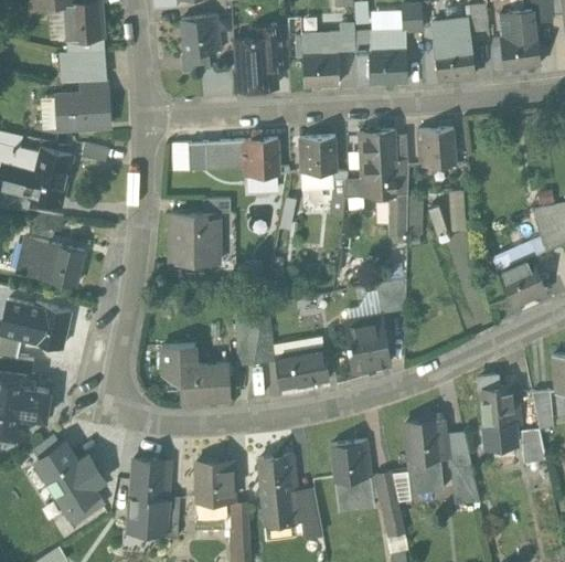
[(74,0),(32,0),(33,8),(63,4),(66,40),(102,36),(99,2),(74,4),(74,0)]
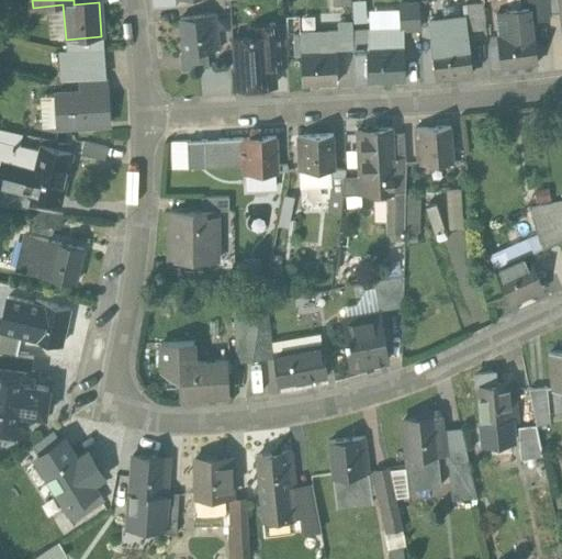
[(332,0),(333,2),(349,1),(350,20),(367,19),(366,0),(332,0)]
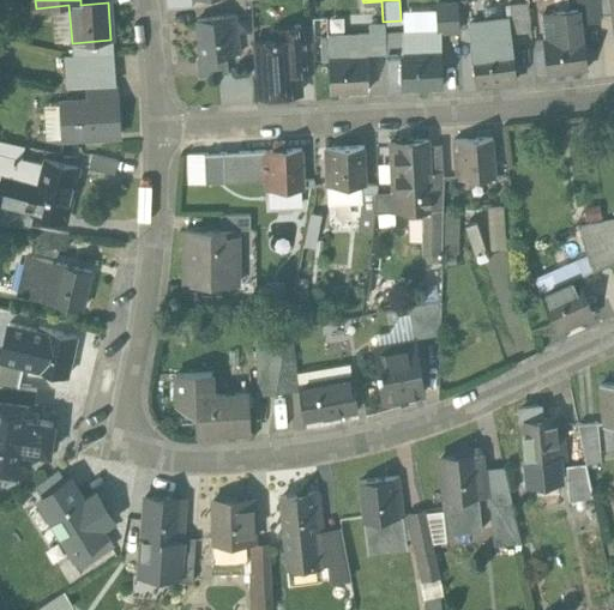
[(572,0),(575,13),(577,25),(595,23),(595,17),(593,0),(572,0)]
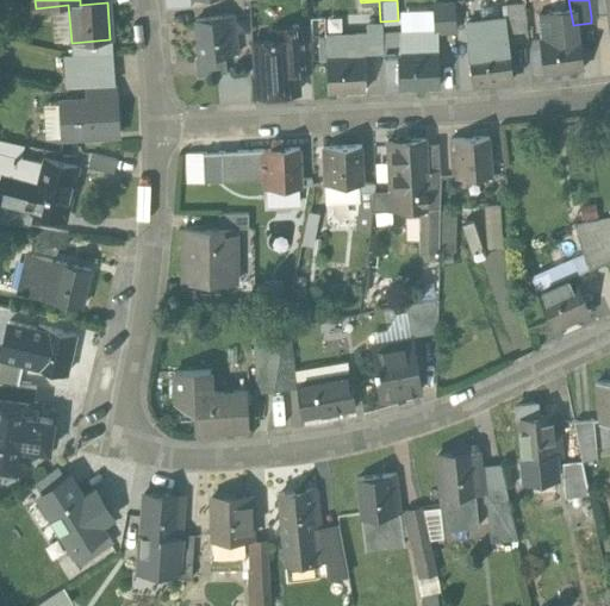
[(605,0),(589,0),(591,17),(608,16),(605,0)]
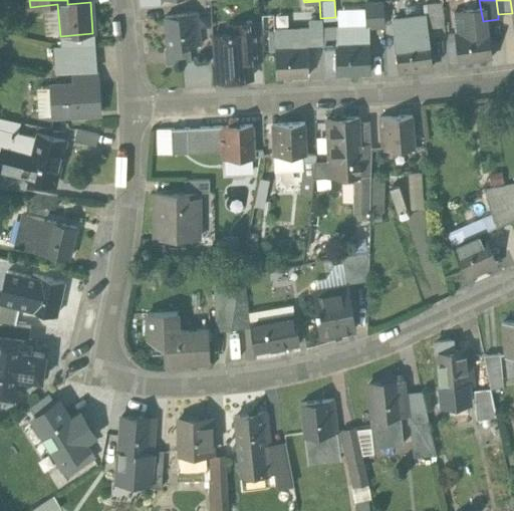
[(380,6),(362,7),(363,30),(364,30),(381,29),(380,6)]
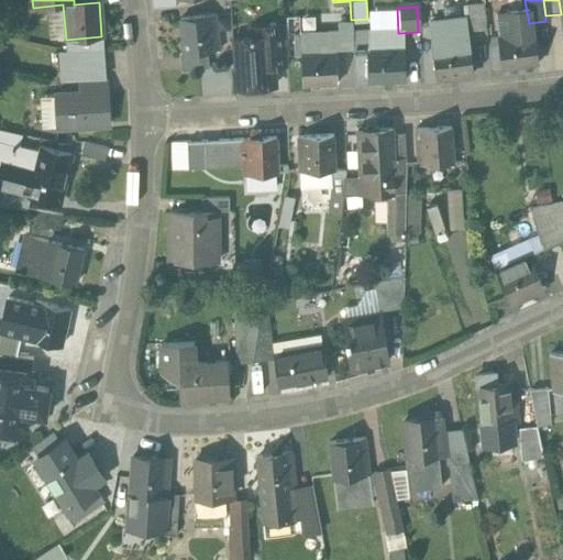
[(481,8),(460,10),(462,21),(463,21),(464,35),(483,33),(481,8)]
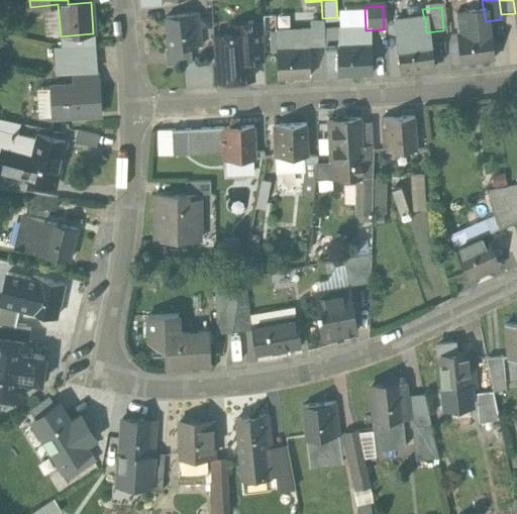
[(484,11),(452,15),(458,65),(490,61),(486,21),(484,11)]
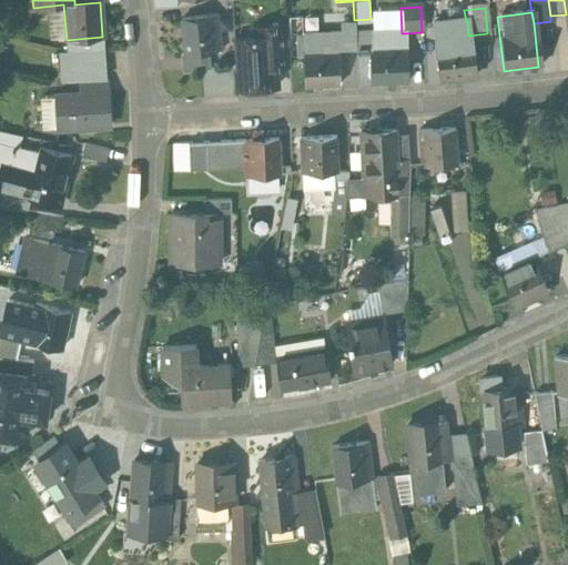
[(217,16),(183,20),(186,53),(186,54),(209,52),(222,51),(217,16)]
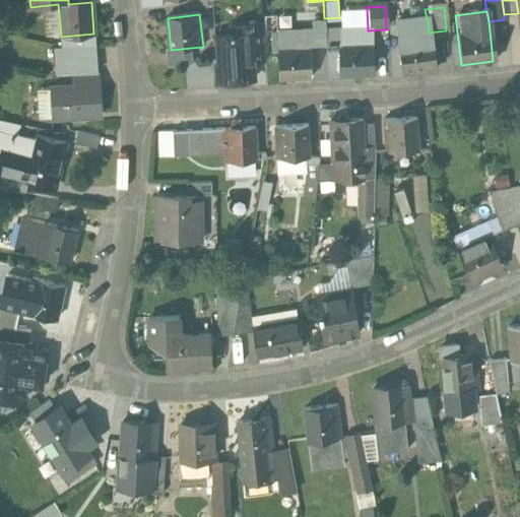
[(427,19),(395,23),(401,76),(434,72),(429,33),(428,19),(427,19)]
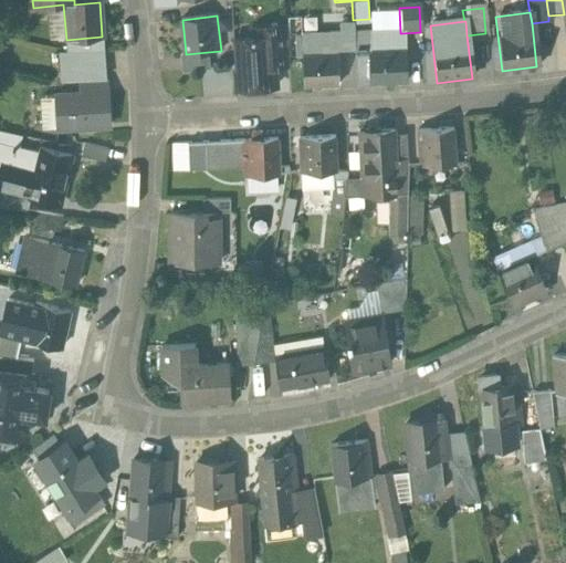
[(286,27),(269,28),(270,39),(271,39),(272,54),(274,54),(274,68),(289,66),(286,27)]
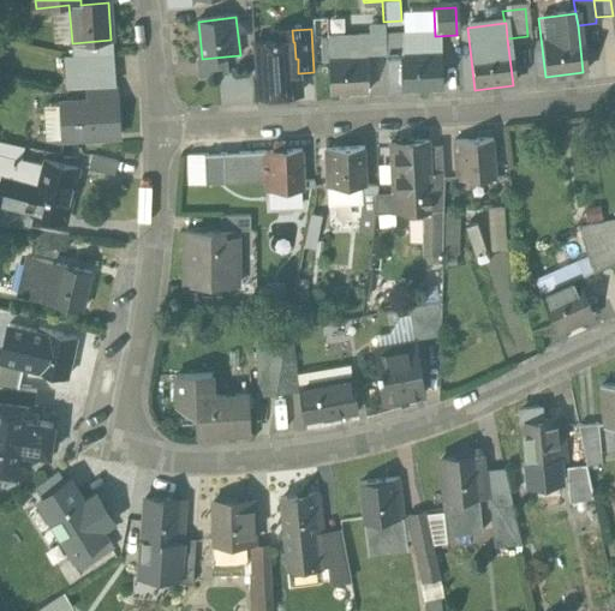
[(292,30),(276,31),(276,43),(252,46),(256,97),(299,95),(298,73),(298,59),(296,59),(294,42),(293,42),(292,30)]
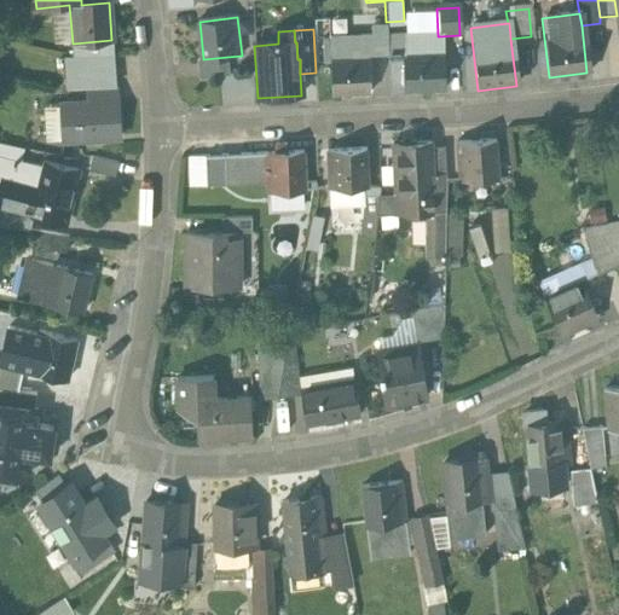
[(438,36),(387,39),(388,64),(404,63),(405,92),(441,91),(439,36),(438,36)]
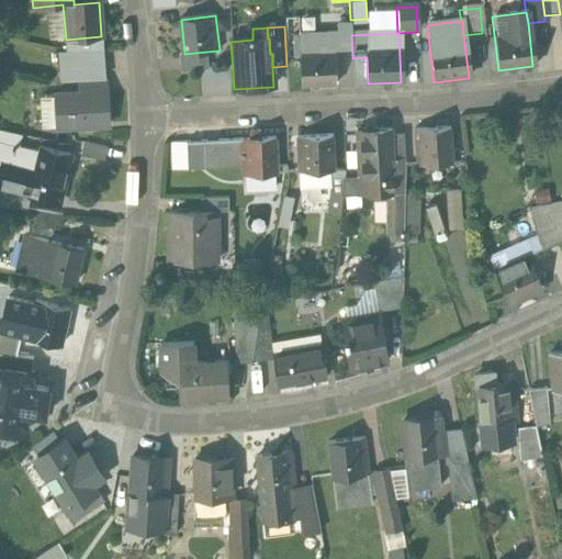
[(327,34),(293,35),(294,58),(301,58),(302,86),(336,85),(335,49),(328,49),(327,34)]
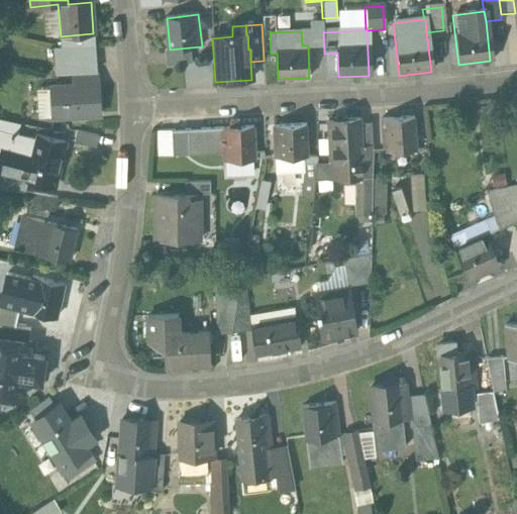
[(190,47),(170,49),(170,48),(165,48),(167,67),(192,64),(190,47)]
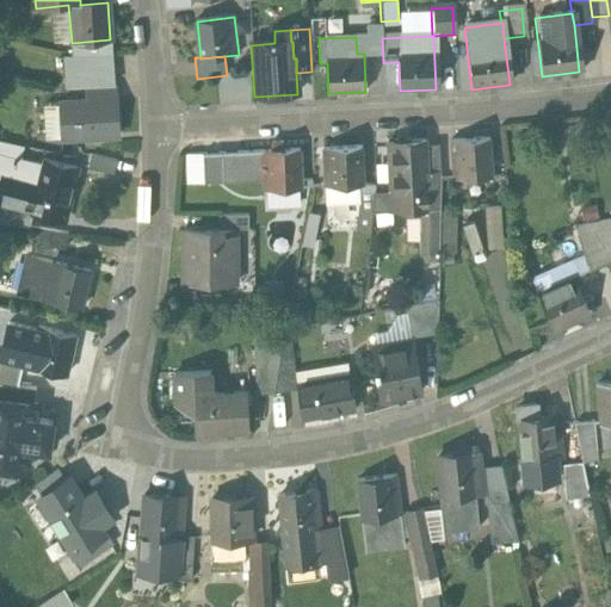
[(41,136),(51,137),(51,100),(41,100),(41,136)]
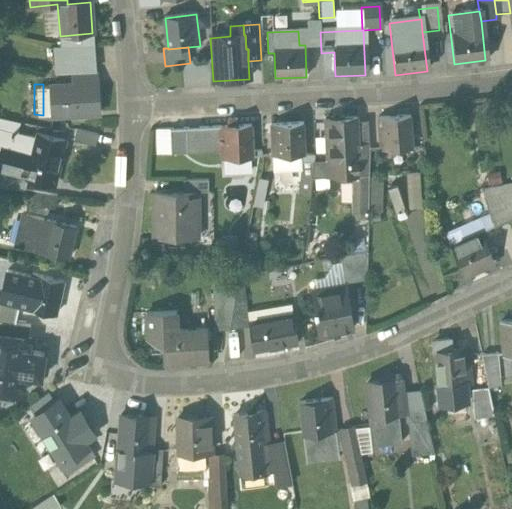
[(99,86),(54,89),(56,119),(101,116),(99,86)]
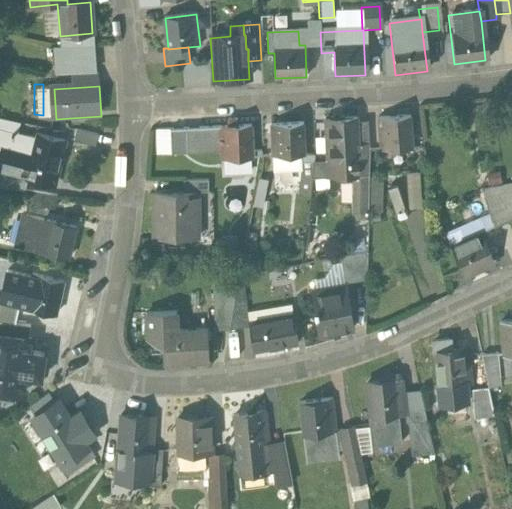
[(21,123),(0,118),(0,131),(18,135),(21,123)]
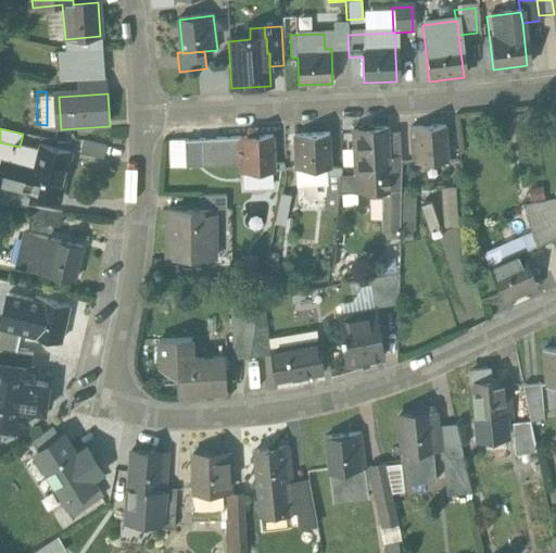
[(441,128),(406,129),(407,146),(413,145),(413,162),(442,161),(441,128)]
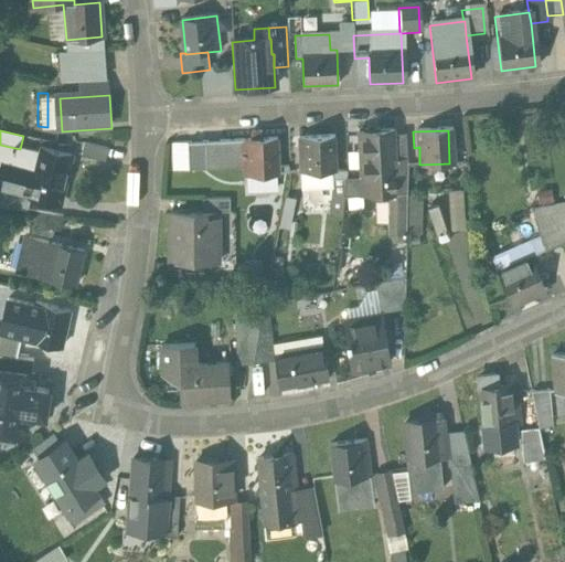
[(391,134),(354,136),(358,198),(393,195),(391,134)]
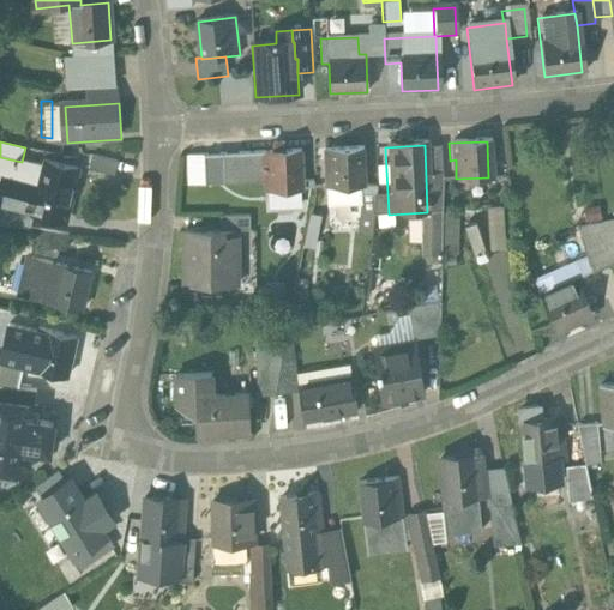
[(360,149),(323,150),(325,206),(359,205),(362,204),(362,194),(360,149)]
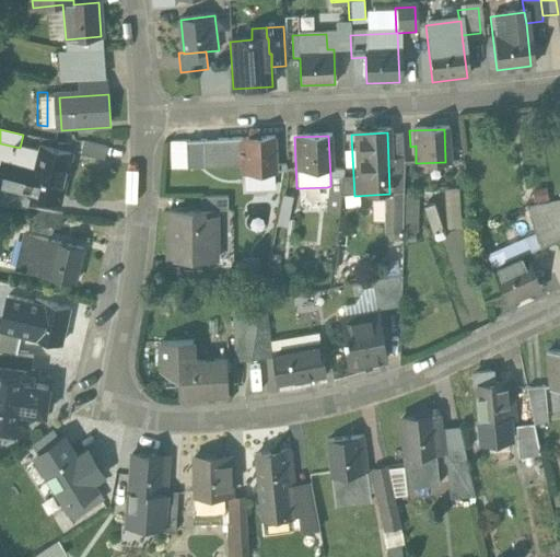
[(271,139),(237,141),(238,155),(243,154),(244,174),(273,172),(271,139)]
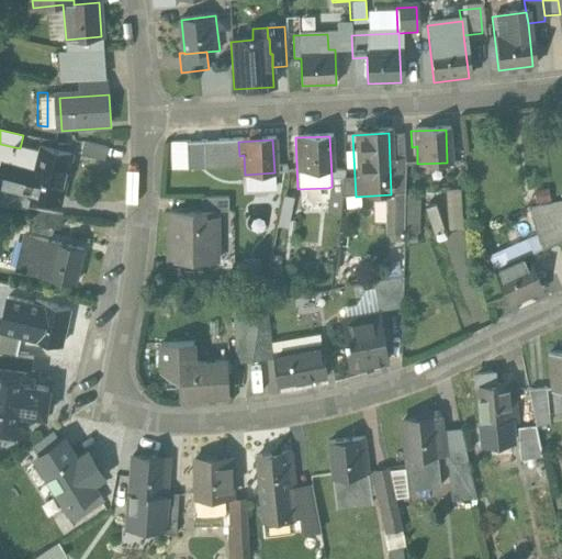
[(221,142),(203,143),(204,169),(222,168),(221,142)]
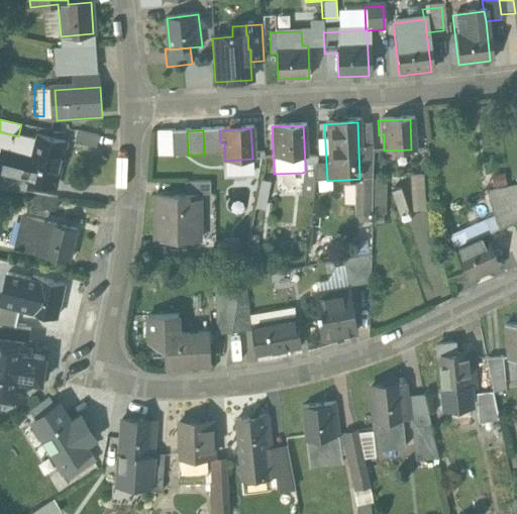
[(101,137),(79,131),(76,142),(98,148),(101,137)]
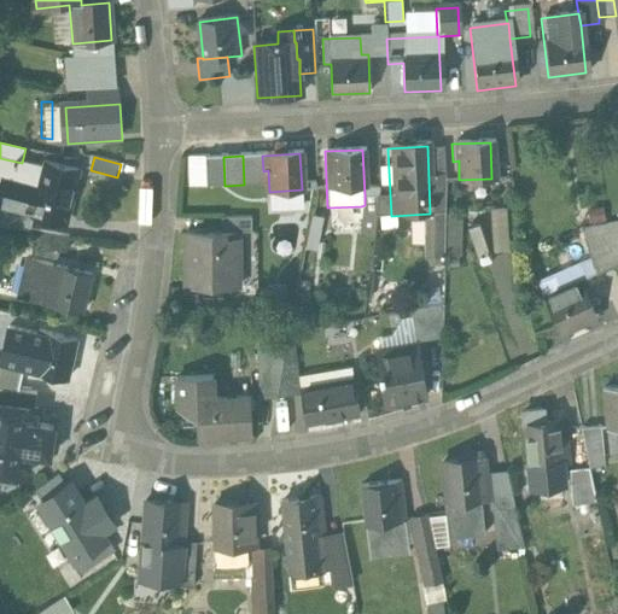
[(38,169),(33,186),(5,179),(0,196),(0,200),(34,210),(34,211),(35,212),(66,220),(80,169),(46,161),(44,170),(38,169)]
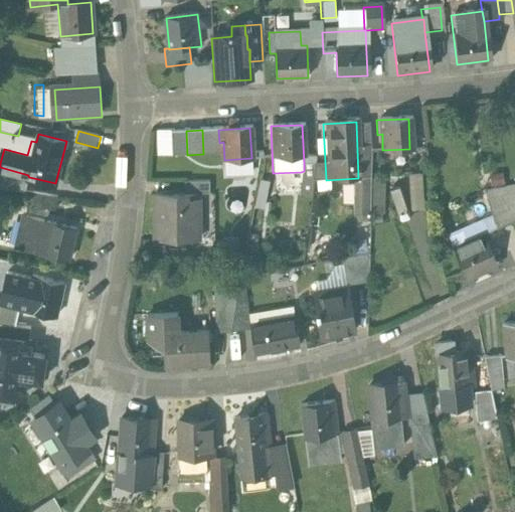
[(304,163),(304,171),(301,172),(301,179),(312,179),(313,163),(304,163)]
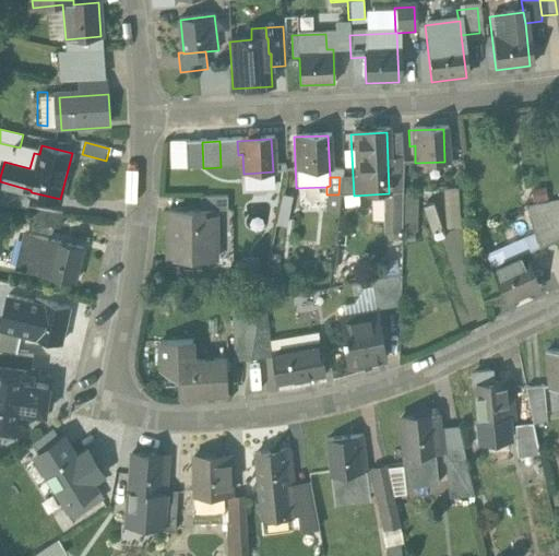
[(31,190),(0,181),(0,201),(28,205),(32,192),(31,191),(31,190)]
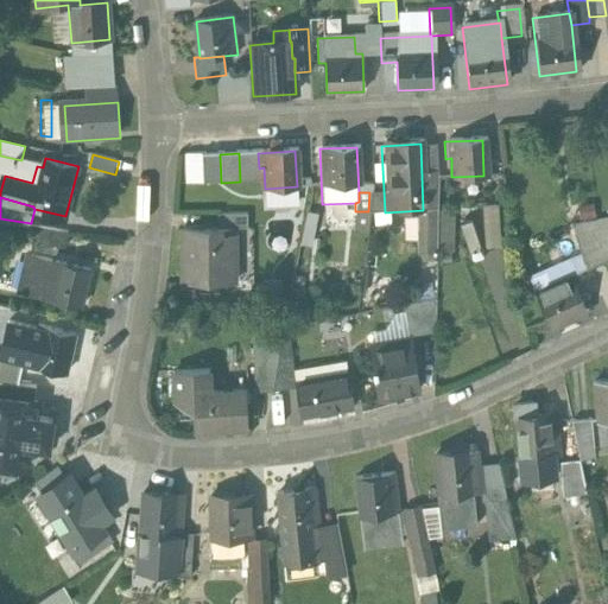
[(461,218),(462,246),(500,245),(498,202),(479,203),(480,217),(461,218)]
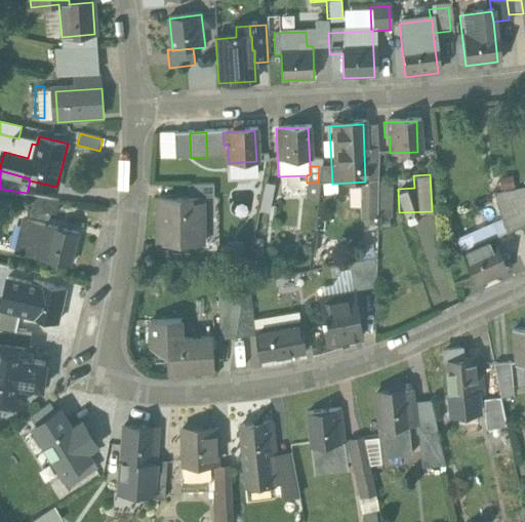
[(214,199),(213,184),(187,185),(187,198),(202,197),(202,199),(214,199)]
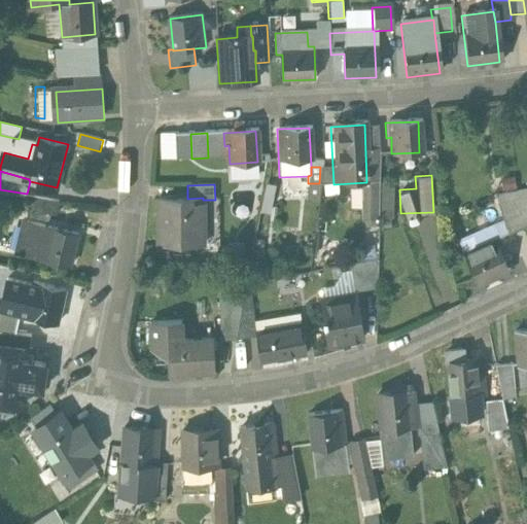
[(526,189),(514,194),(518,216),(523,229),(525,232),(526,231),(526,189)]
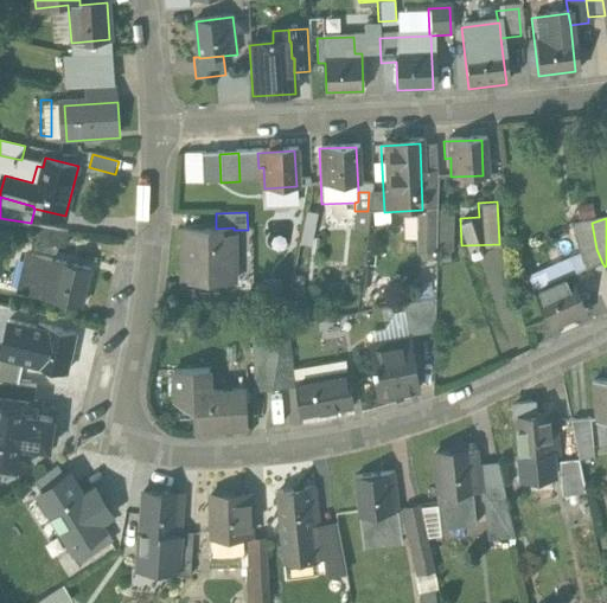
[(592,223),(570,228),(583,271),(602,263),(596,249),(592,223)]
